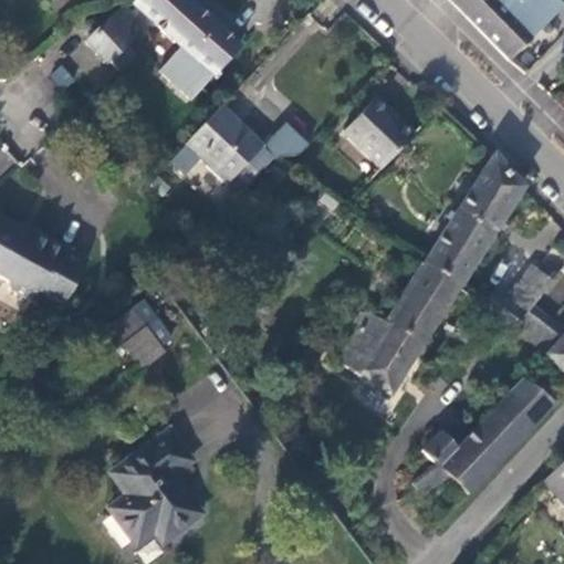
[(241,47),(189,0),(137,0),(134,4),(179,48),(159,70),(192,96),(210,76),(216,75),(241,47)]
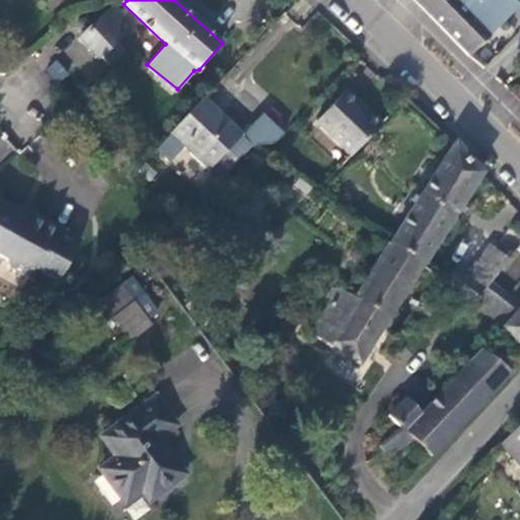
[(418,0),(471,54),(519,7),(519,3),(516,0),(475,0),(469,6),(462,0),(418,0)]
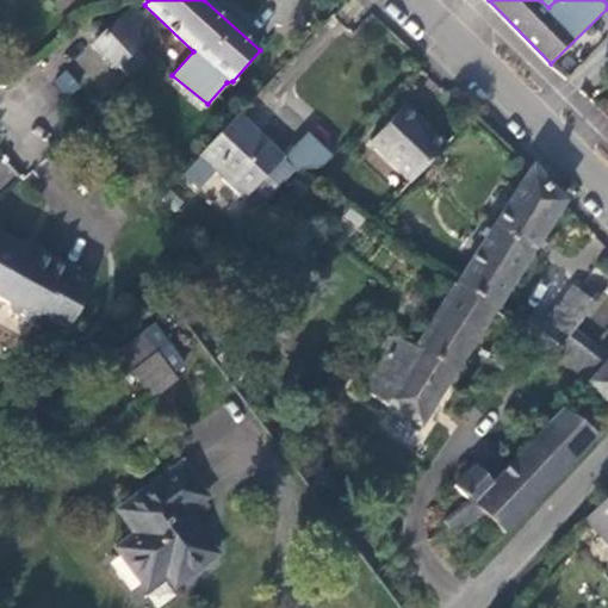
[(140,48),(159,31),(134,5),(110,28),(106,23),(103,20),(100,19),(99,19),(98,20),(95,22),(94,23),(93,25),(92,28),(92,29),(92,31),(93,33),(94,36),(98,38),(94,42),(118,67),(121,63),(131,75),(149,59),(140,48)]
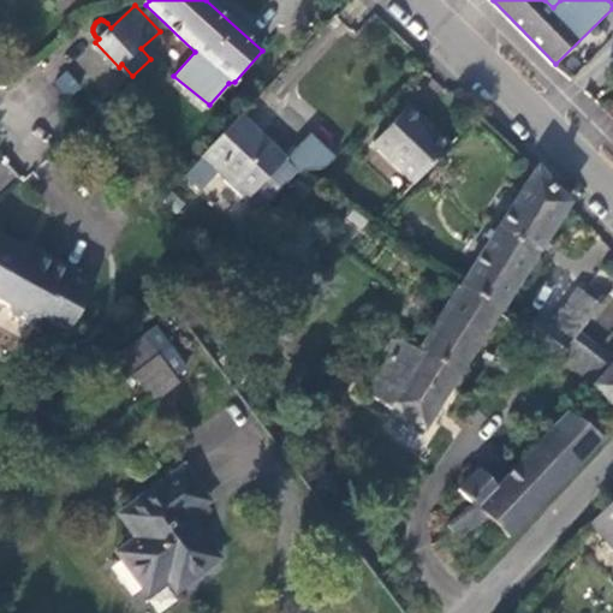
[(84,82),(75,75),(64,85),(73,94),(84,82)]
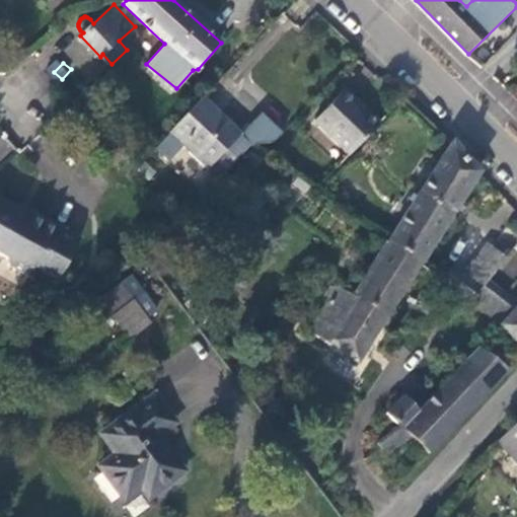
[(351,153),(379,124),(356,101),(358,98),(346,87),(315,120),(351,153)]
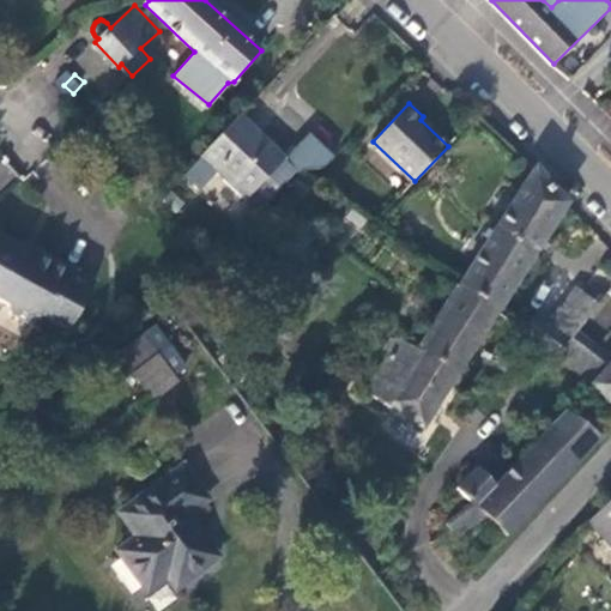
[(247,199),(288,156),(242,113),(197,161),(189,168),(206,185),(218,171),(247,199)]
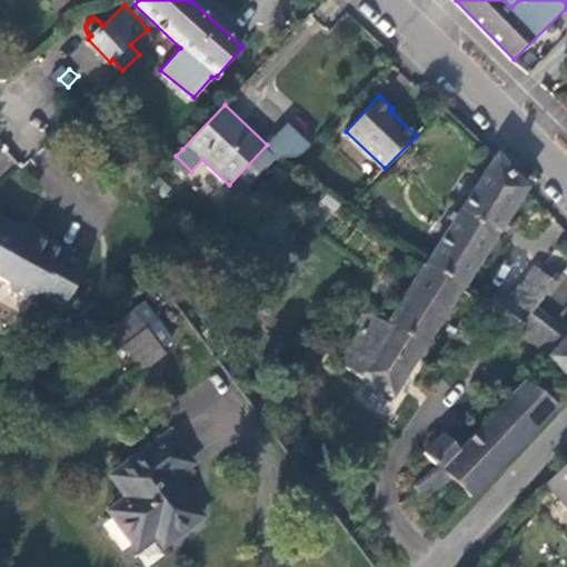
[(418,132),(393,108),(390,111),(416,136),(418,132)]
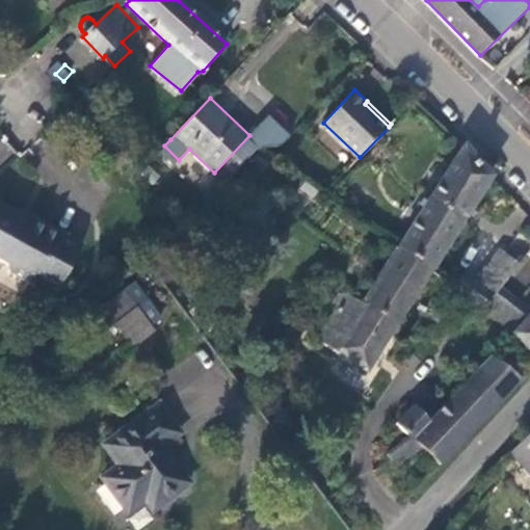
[(291,135),(270,115),(249,137),(261,148),(282,144),(291,135)]
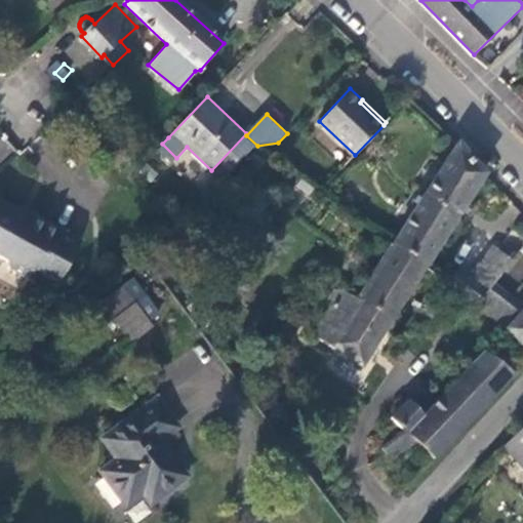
[(426,265),(487,172),(458,142),(416,206),(392,243),(426,265)]
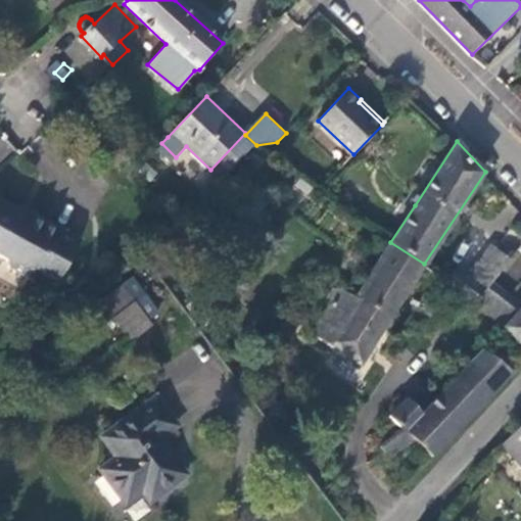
[(36,266),(60,279),(82,238),(59,226),(53,223),(50,227),(0,199),(0,252),(8,257),(10,267),(30,277),(36,266)]
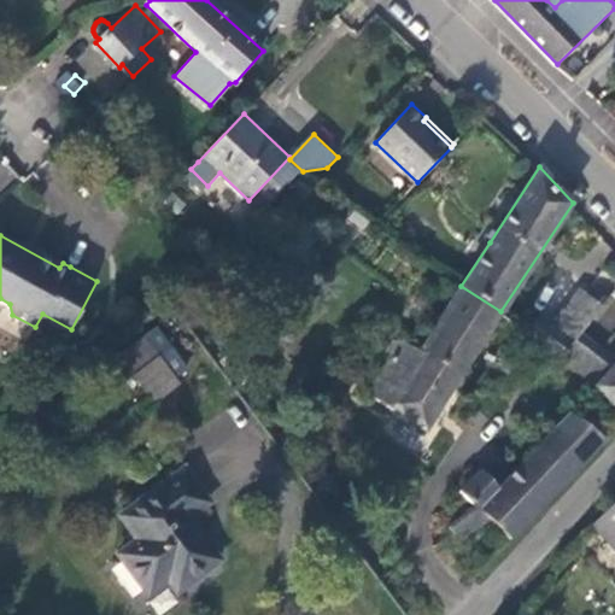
[(464,370),(501,311),(461,286),(421,352),(400,340),(368,392),(427,431),(464,370)]
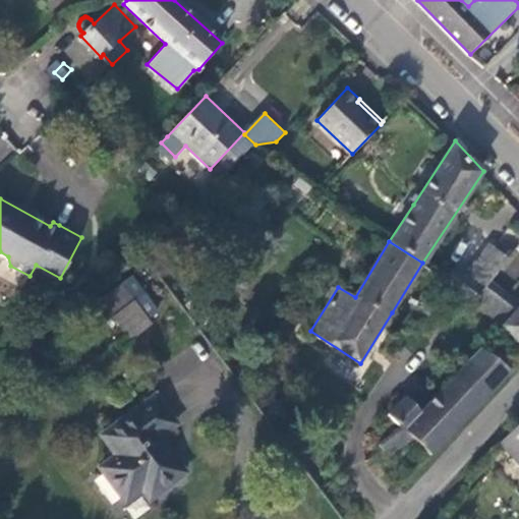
[(492,280),(509,257),(489,242),(465,272),(485,288),(492,280)]
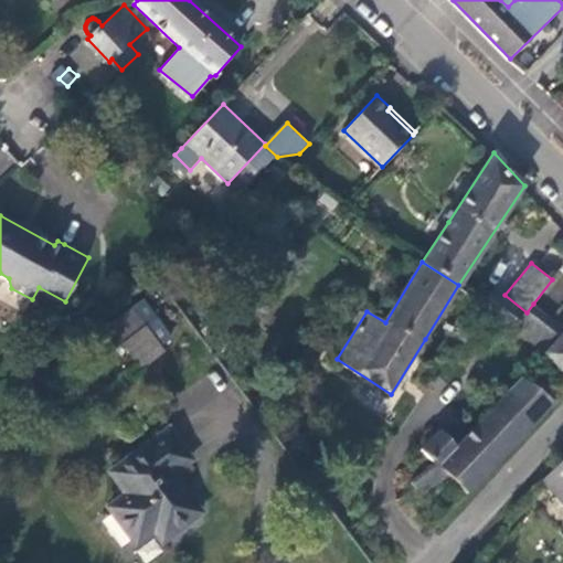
[(514,327),(527,312),(505,295),(496,287),(482,304),(514,327)]
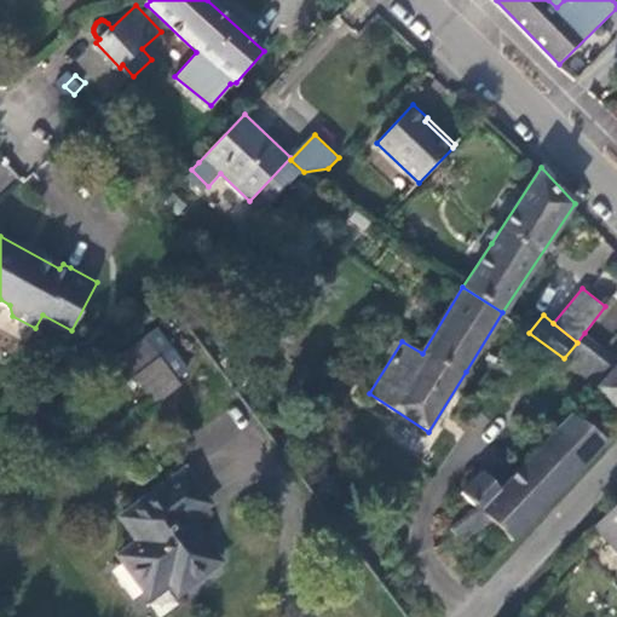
[(177,379),(190,369),(160,328),(121,357),(156,404),(182,385),(177,379)]
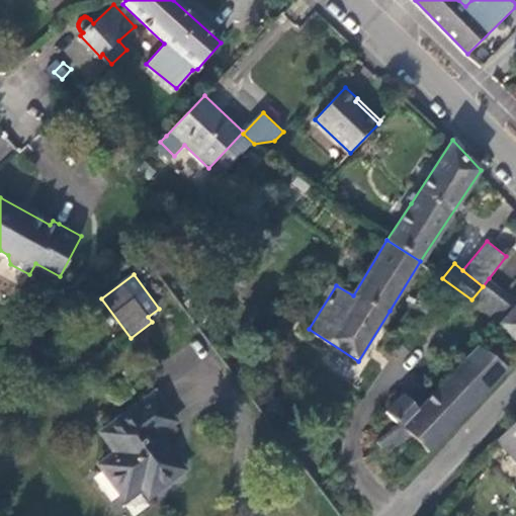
[(501,324),(515,308),(515,299),(489,278),(483,286),(471,299),(501,324)]
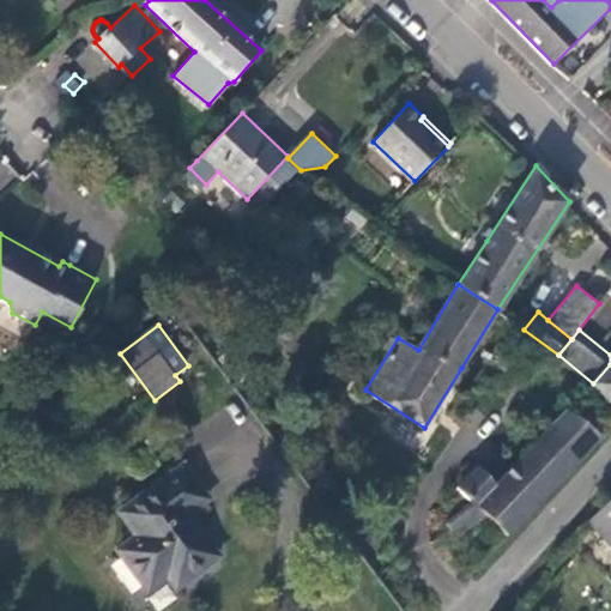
[(610,364),(593,383),(610,401),(610,364)]
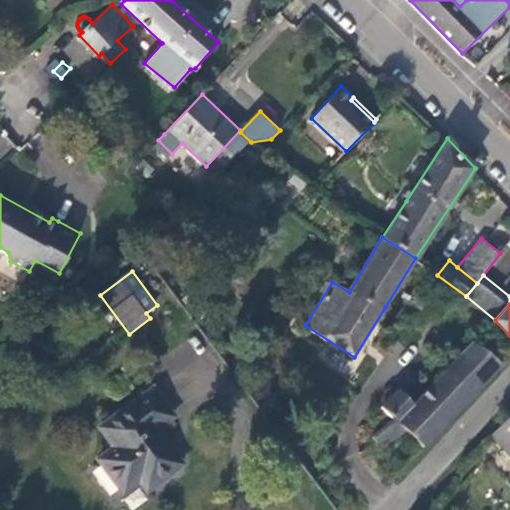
[(426,447),(502,365),(474,343),(460,358),(415,405),(399,390),(382,407),(395,419),(372,436),(384,446),(408,429),(426,447)]
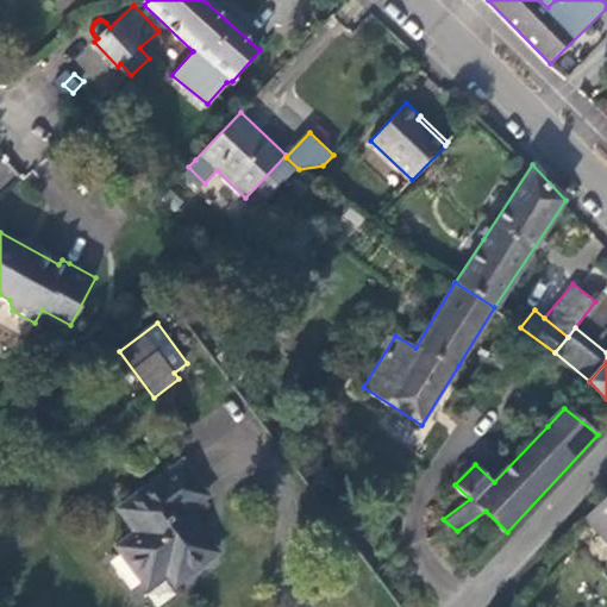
[(119,546),(150,586),(168,571),(176,582),(218,550),(187,509),(208,493),(183,461),(120,508),(138,532),(119,546)]
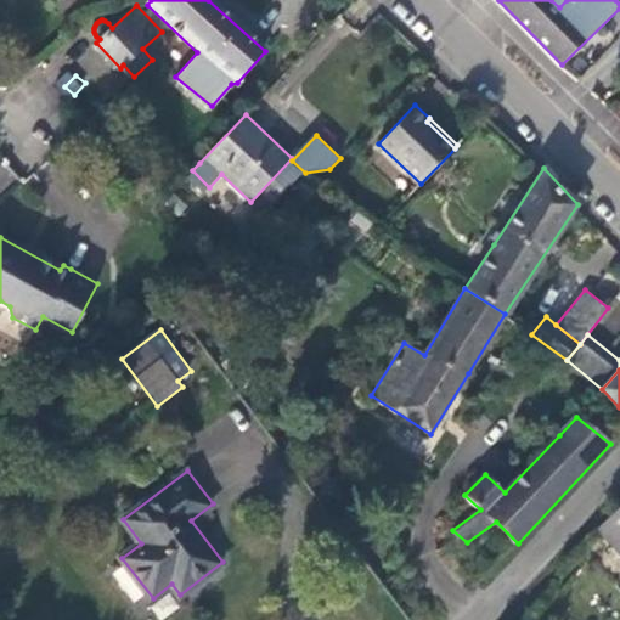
[(619,506),(599,528),(619,548),(619,506)]
